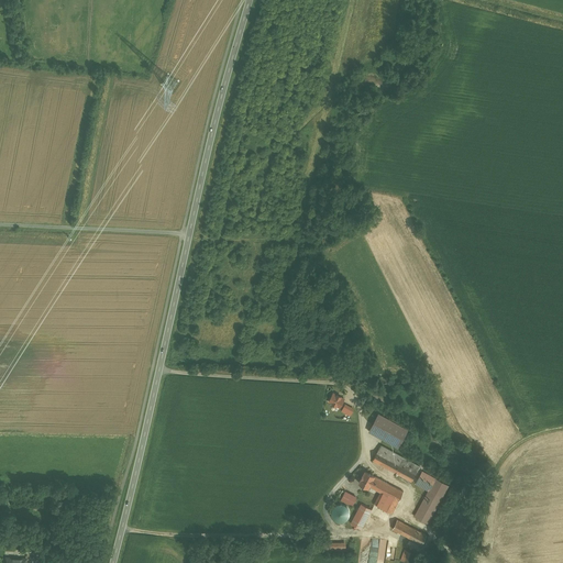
[(350,416),(353,408),(343,404),(339,411),(350,416)]
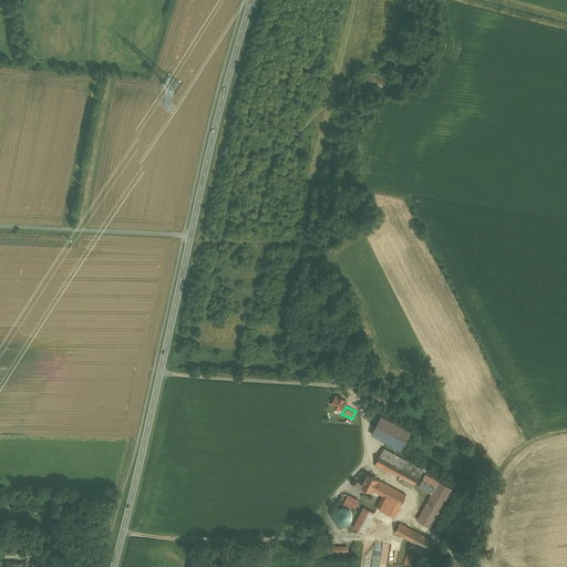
[(377,415),(368,435),(398,450),(408,431),(377,415)]
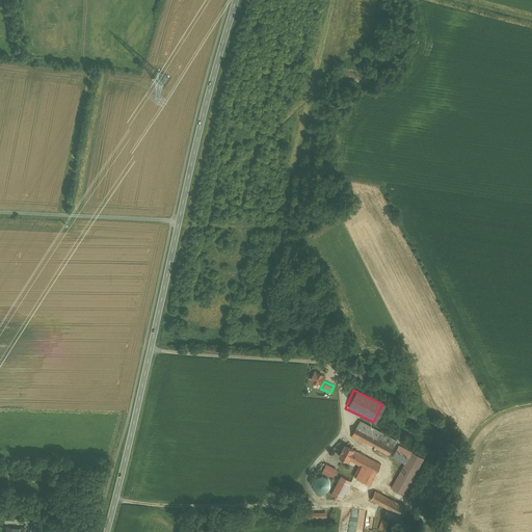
[(397,441),(361,421),(352,435),(389,455),(397,441)]
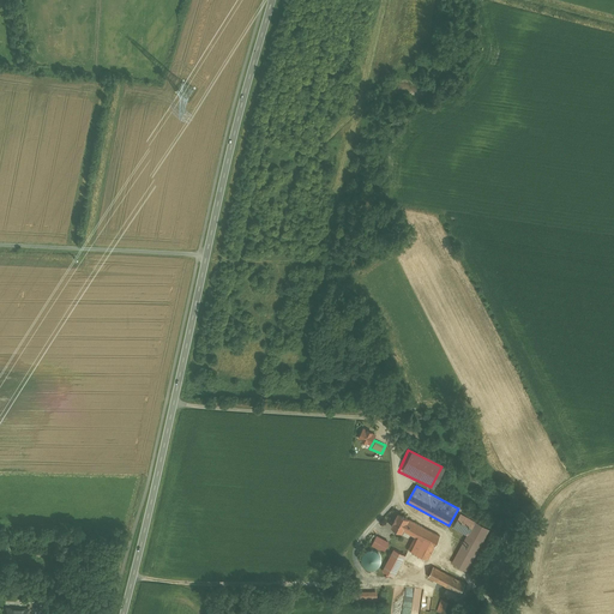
[(423,528),(398,515),(396,519),(395,522),(392,527),(404,534),(404,531),(415,537),(417,539),(423,528)]
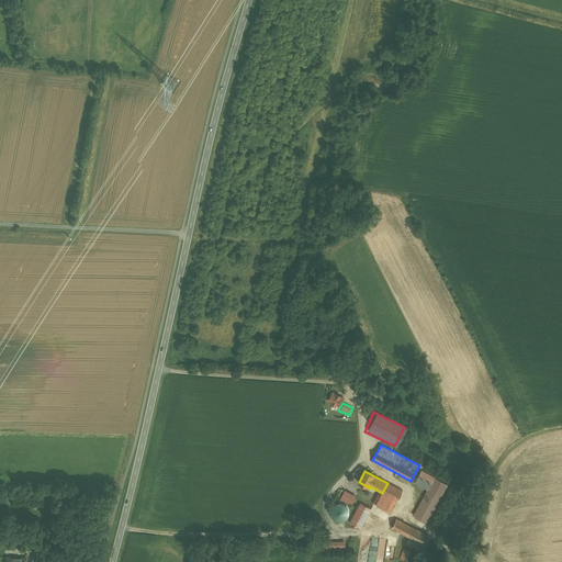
[(435,478),(422,471),(415,483),(428,491),(435,478)]
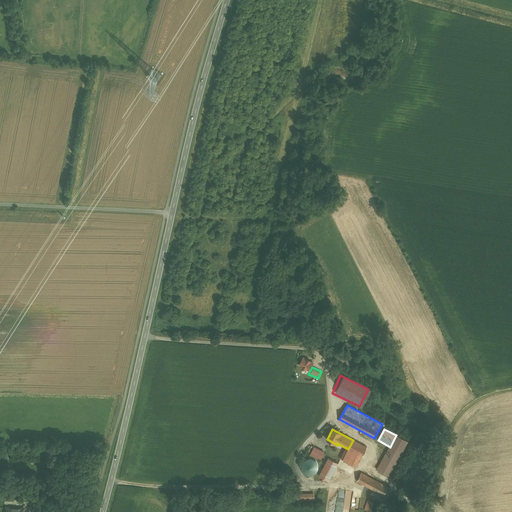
[(408,442),(396,435),(390,447),(377,470),(389,476),(408,442)]
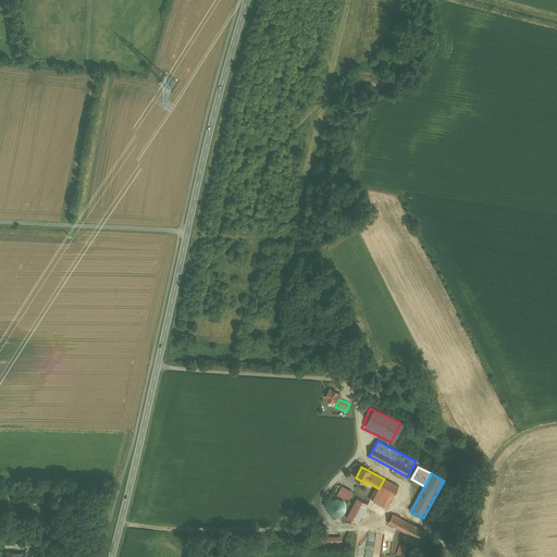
[(399,486),(384,479),(379,489),(376,487),(371,498),(388,507),(399,486)]
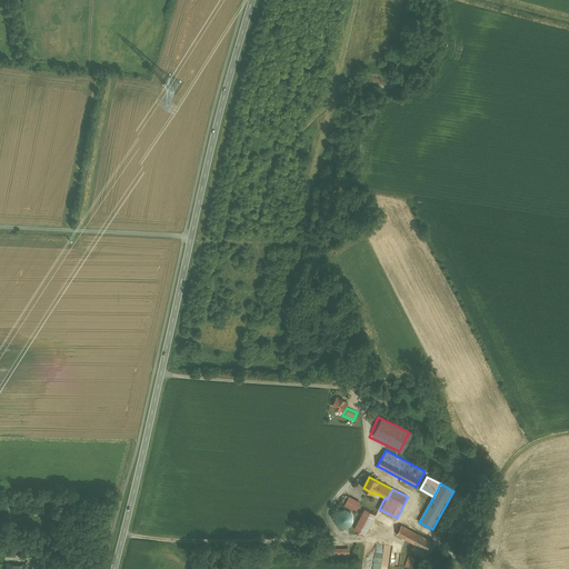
[(361,503),(346,496),(342,502),(346,503),(345,505),(357,511),(361,503)]
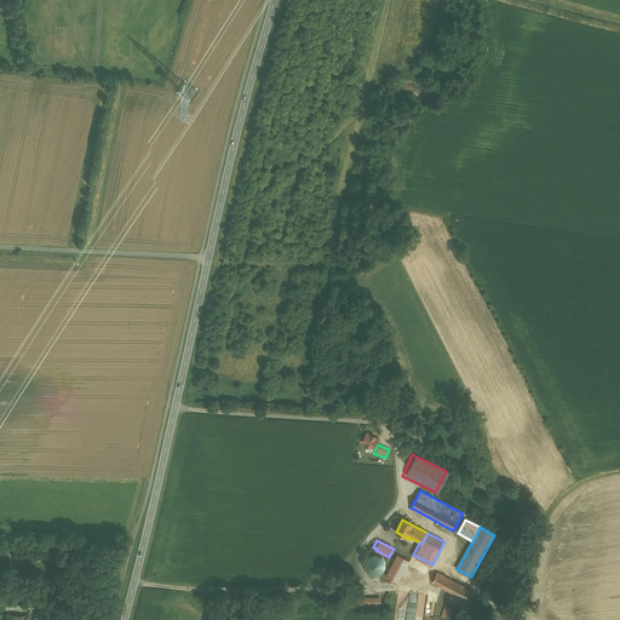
[(394,555),(384,578),(397,584),(405,566),(407,567),(409,562),(394,555)]
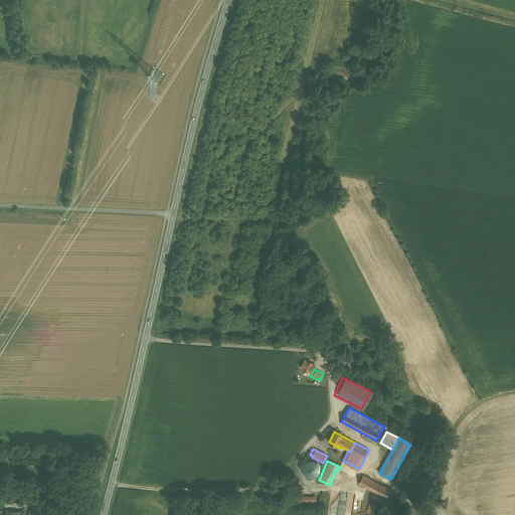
[(305,463),(305,477),(317,477),(316,462),(305,463)]
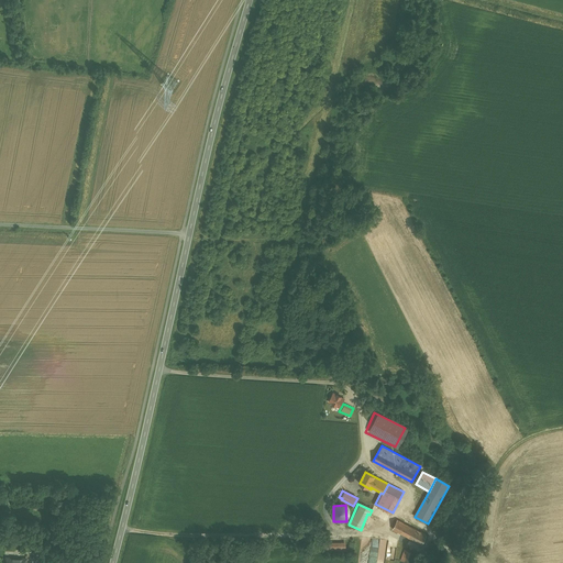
[(427,536),(397,520),(393,529),(422,544),(427,536)]
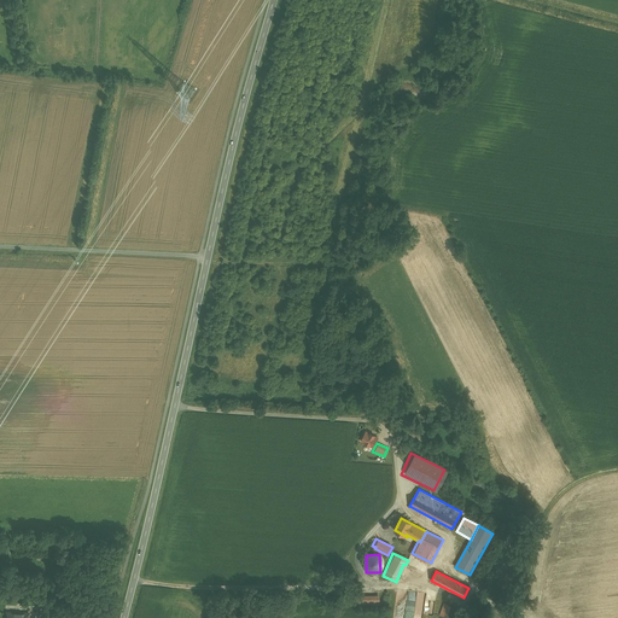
[(421,617),(426,593),(409,592),(408,600),(414,600),(413,605),(406,604),(406,606),(397,605),(395,617),(404,617),(406,612),(413,613),(412,617),(421,617)]
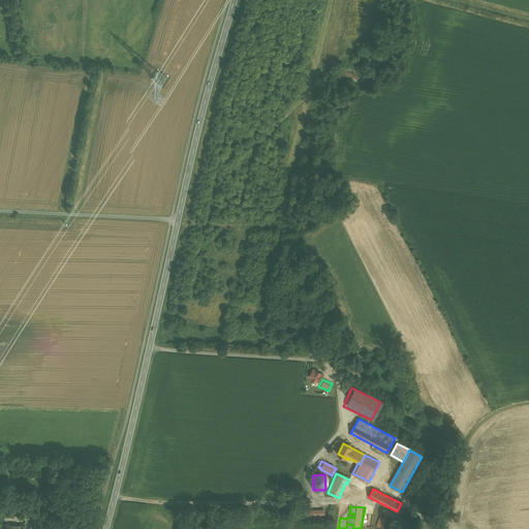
[(303,520),(323,519),(323,509),(303,509),(303,520)]
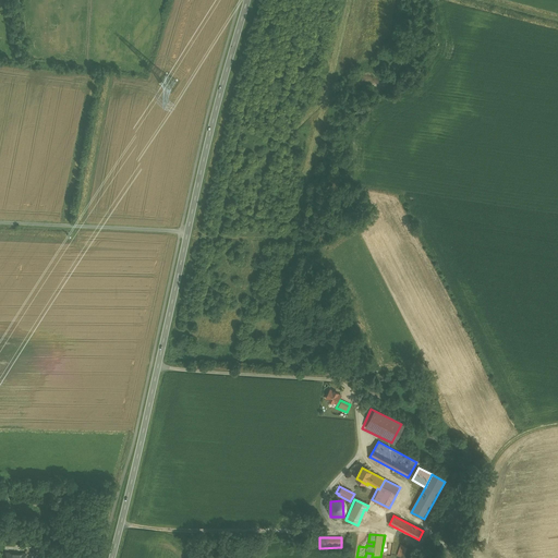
[(408,557),(411,548),(401,545),(398,556),(403,557),(408,557)]
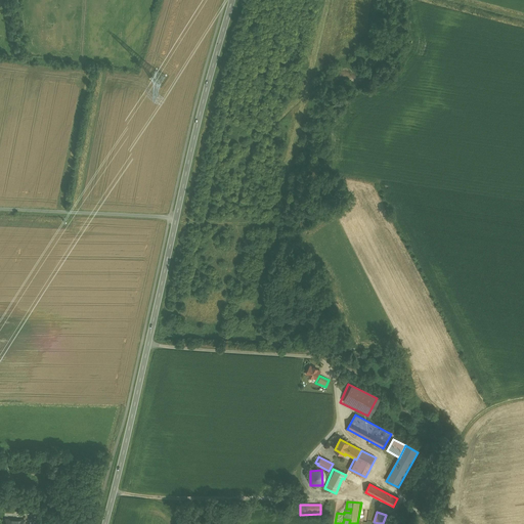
All buildings are outlined.
